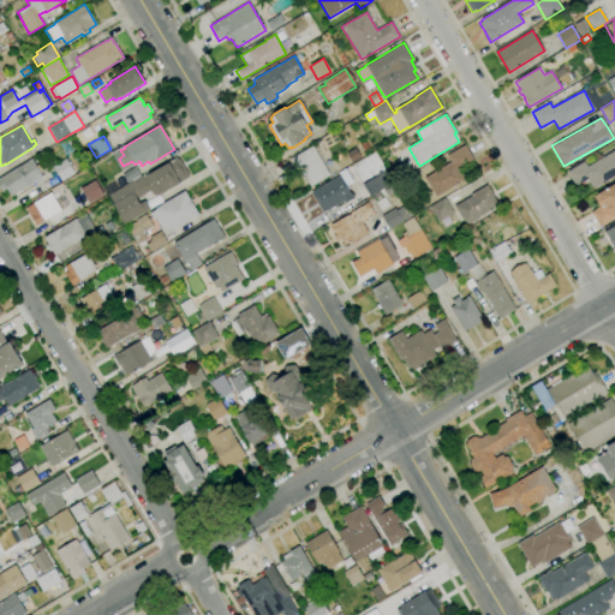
[(436,197),(424,178),(451,162),(447,155),(465,144),(473,160),(461,167),(467,178),(436,197)]
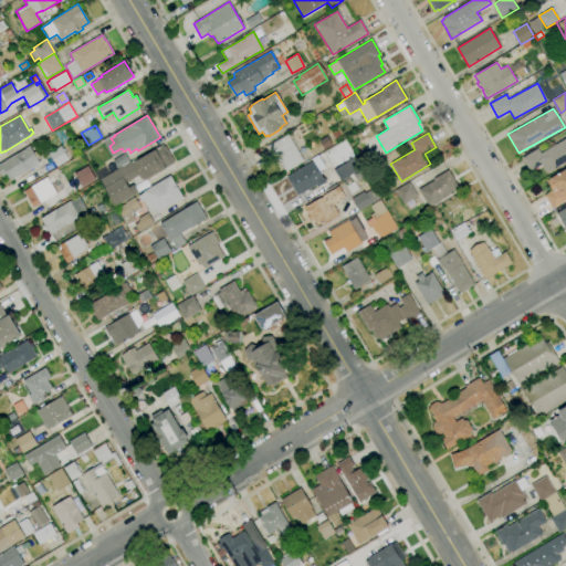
[(285,173),(281,164),(280,165),(274,156),(272,156),(266,147),(287,135),(304,161),(285,173)]
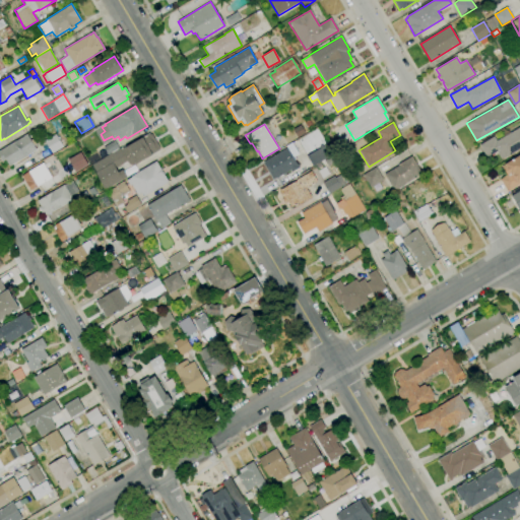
[(298,137),(293,130),(300,125),(305,133),(298,137)]
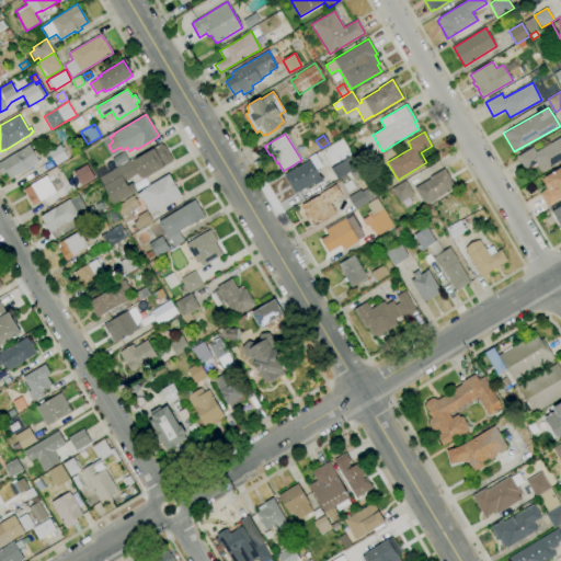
[(560,159),(540,172),(536,163),(525,170),(517,157),(533,148),(535,152),(560,136),(560,159)]
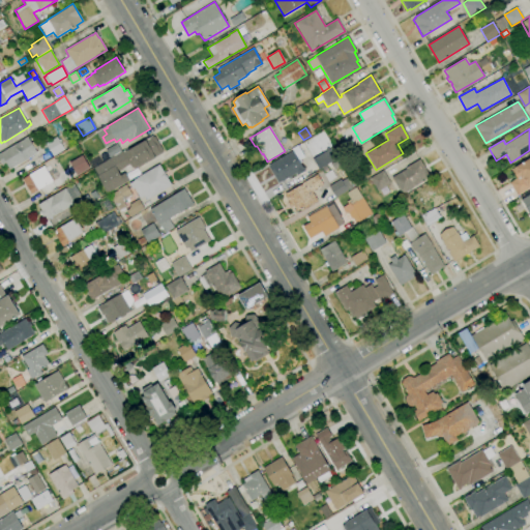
[(107,194),(97,176),(98,176),(93,168),(122,151),(123,152),(128,149),(128,150),(145,140),(152,136),(153,138),(154,137),(163,151),(162,152),(163,153),(154,157),(155,157),(139,168),(138,167),(136,169),(131,168),(129,164),(119,171),(121,175),(124,173),(129,180),(107,194)]
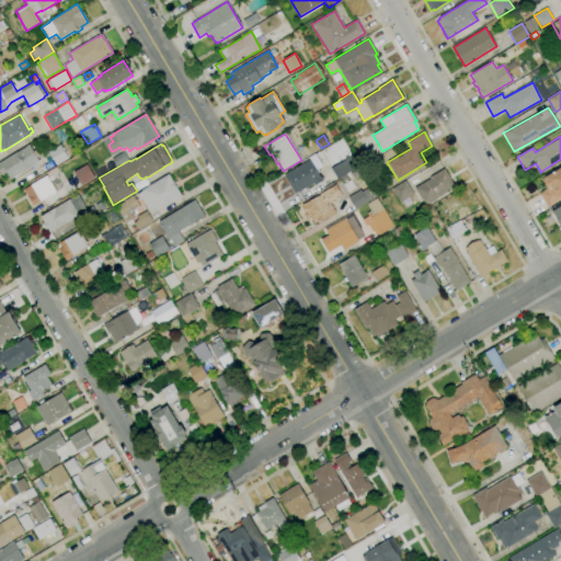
[(10,180),(7,173),(3,175),(0,170),(0,163),(29,145),(39,162),(10,180)]
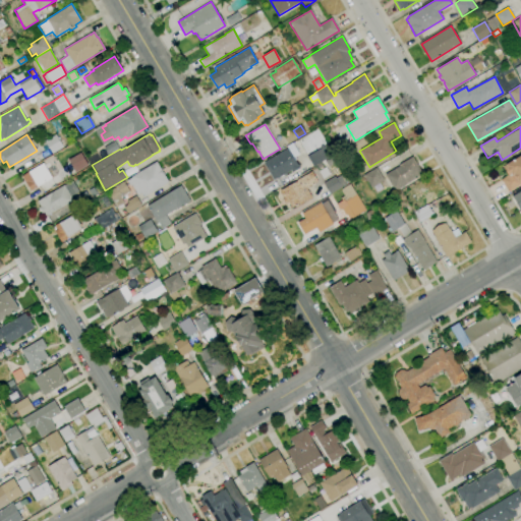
[(52,154),(45,141),(55,134),(63,147),(52,154)]
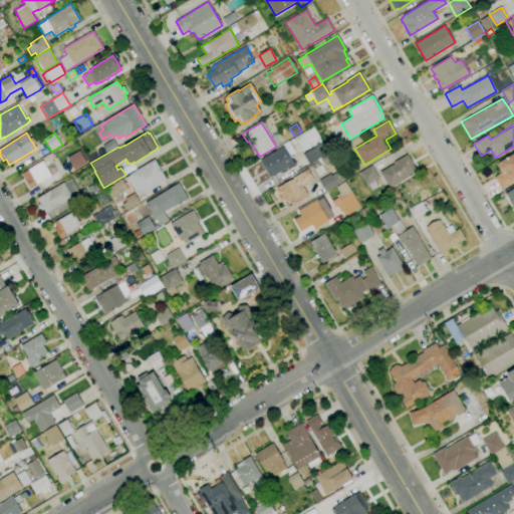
[(101,155),(98,151),(103,148),(102,146),(113,139),(117,147),(106,154),(105,153),(101,155)]
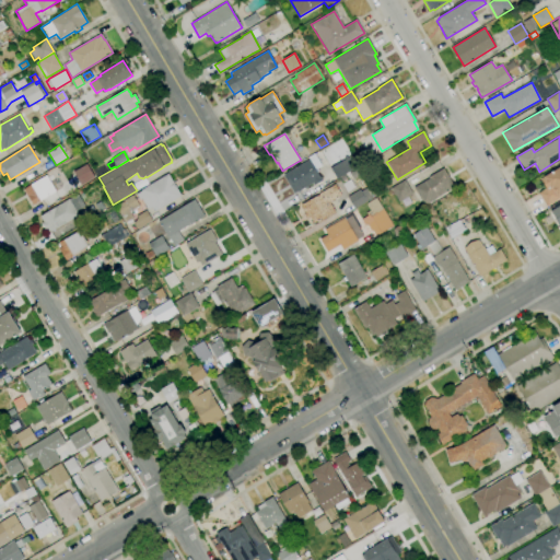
[(360,165),(356,159),(365,153),(370,160),(360,165)]
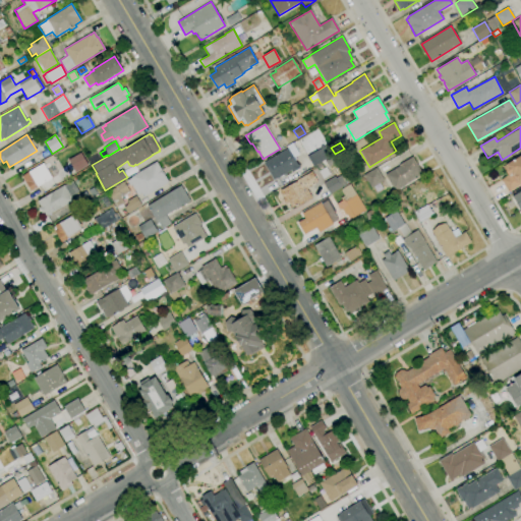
[(292,172),(291,171),(277,179),(274,180),(264,163),(287,149),(287,147),(292,143),(299,155),(297,156),(298,159),(295,161),(297,165),(298,164),(299,167),(292,172)]
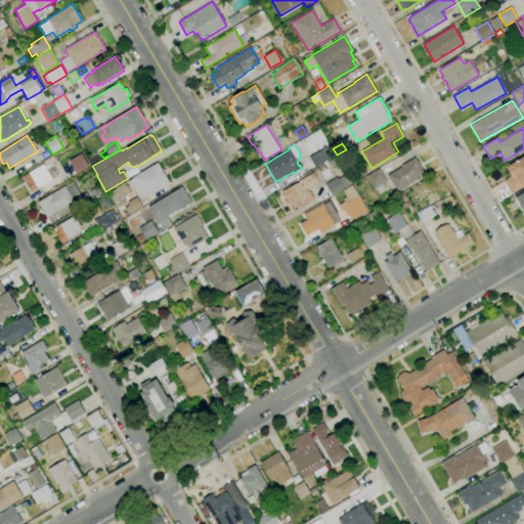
[(309,158),(321,149),(320,147),(323,145),(325,147),(328,146),(334,157),(315,168),(309,158)]
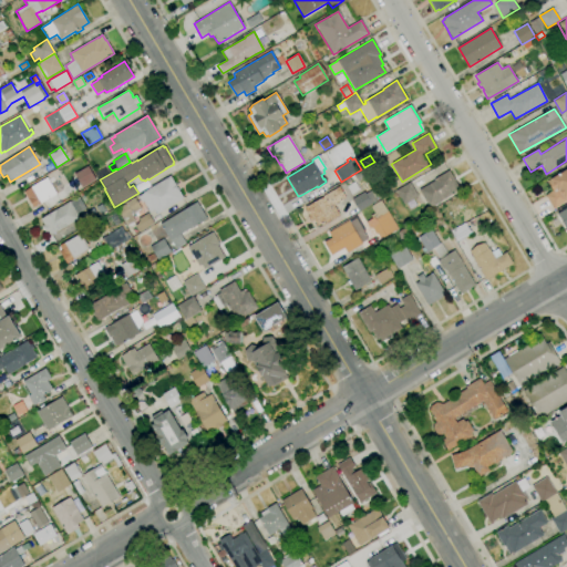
[(82,188),(74,174),(88,166),(95,179),(82,188)]
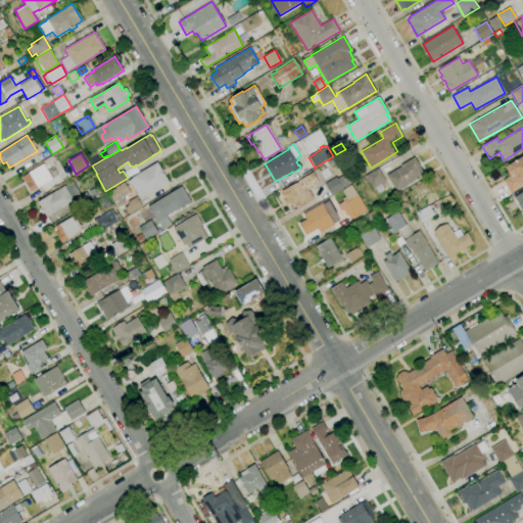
[(522,184),(510,192),(503,180),(510,176),(505,168),(508,165),(522,156),(522,184)]
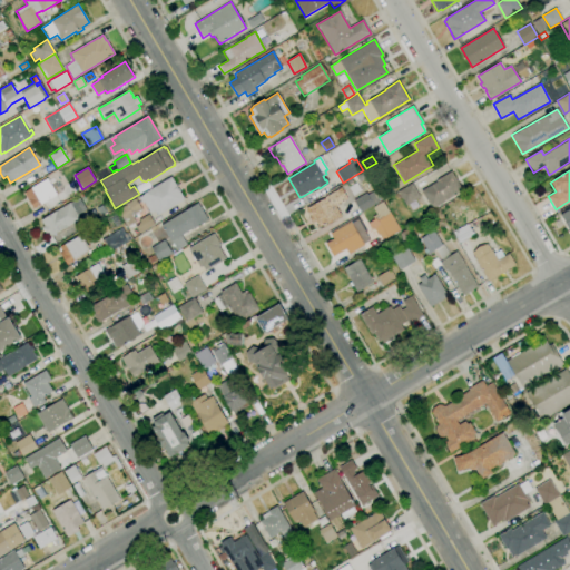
[(432,209),(421,192),(438,182),(438,179),(451,172),(463,190),(432,209)]
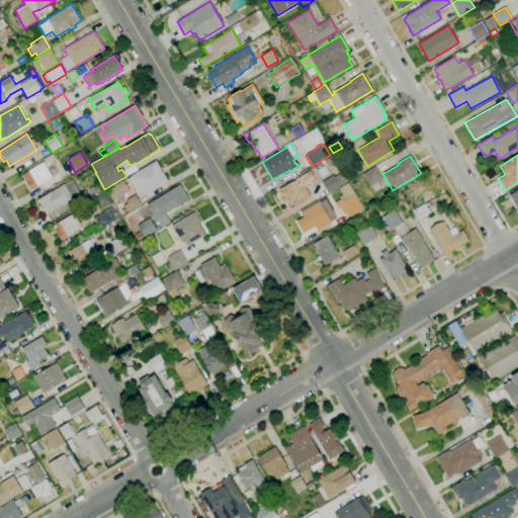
[(143,195),(141,192),(138,194),(132,184),(130,185),(126,180),(132,177),(131,176),(156,161),(168,181),(143,195)]
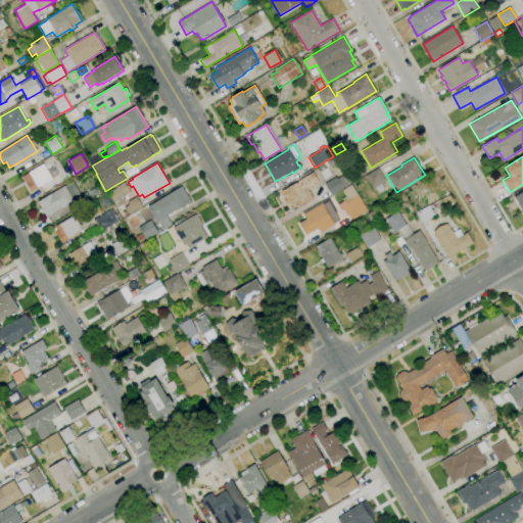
[(31,192),(27,184),(26,185),(21,177),(43,164),(52,179),(38,187),(38,188),(31,192)]
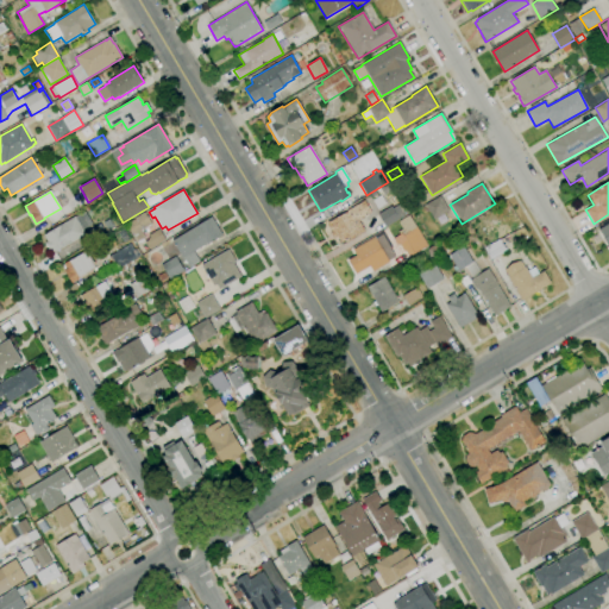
[(434,220),(425,205),(440,196),(449,211),(434,220)]
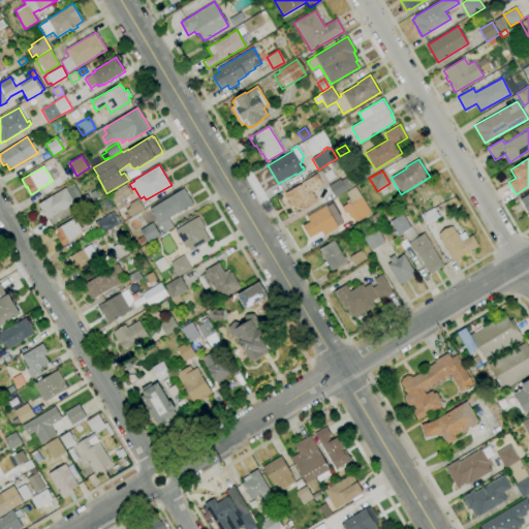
[(290,208),(287,204),(289,203),(284,193),(286,192),(287,192),(302,184),(301,183),(316,175),(322,185),(312,191),(317,201),(297,213),(293,207),(290,208)]
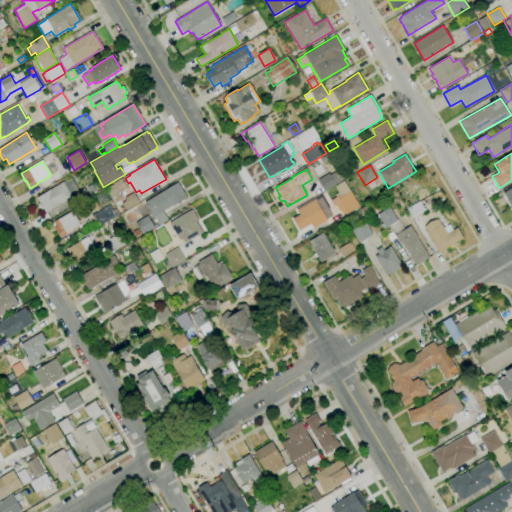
[(324,191),(318,180),(329,173),(330,175),(335,172),(341,181),(335,184),(324,191)]
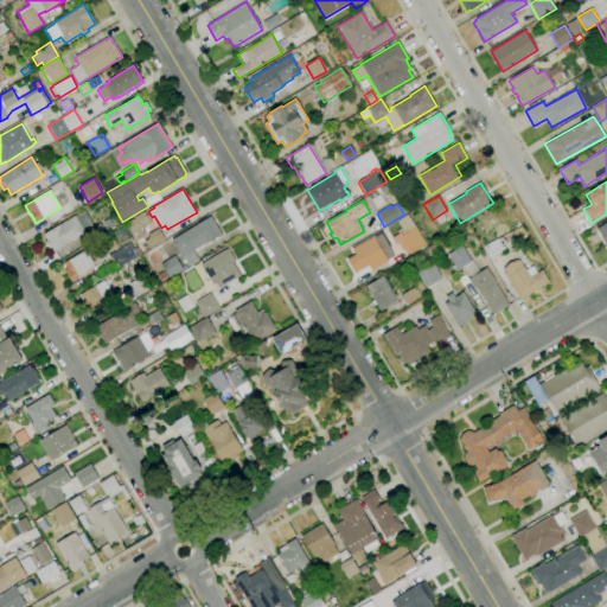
[(136,241),(127,223),(135,218),(134,217),(144,211),(151,223),(140,230),(144,236),(136,241)]
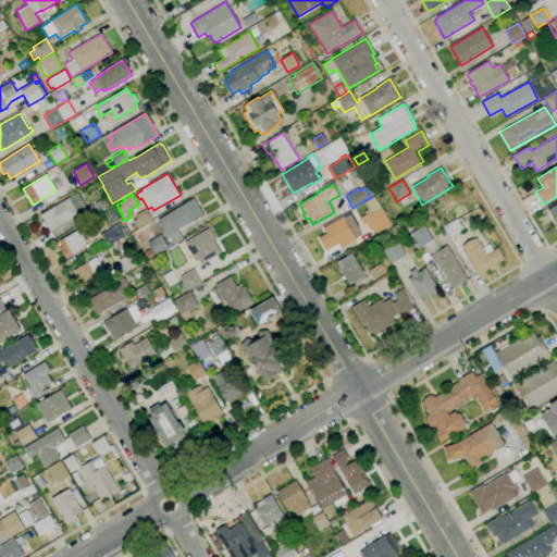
[(49,232),(47,227),(45,229),(41,223),(44,221),(40,215),(69,198),(77,213),(76,213),(77,215),(49,232)]
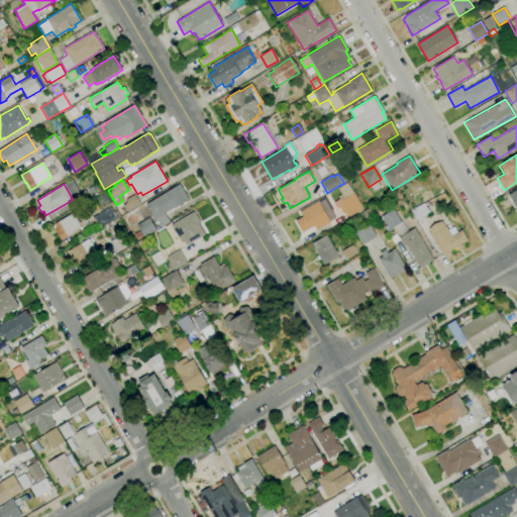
[(161,227),(156,219),(146,204),(180,184),(189,200),(174,209),(174,208),(165,214),(170,221),(161,227)]
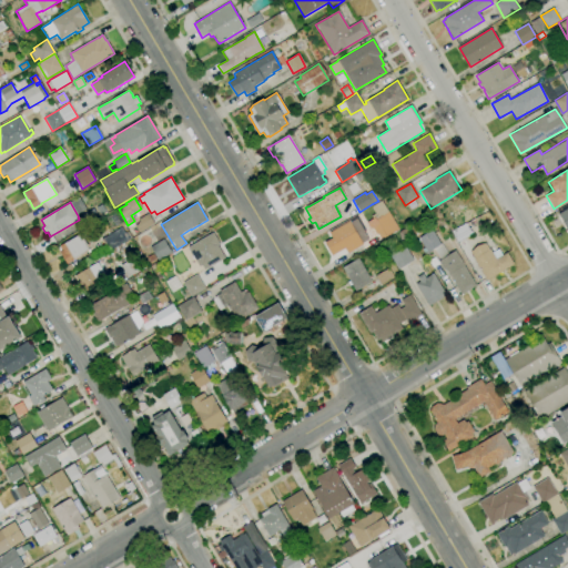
[(383,237),(382,236),(381,237),(378,234),(377,234),(374,229),(372,230),(367,223),(373,220),(372,216),(375,214),(372,208),(381,202),(397,229),(383,237)]
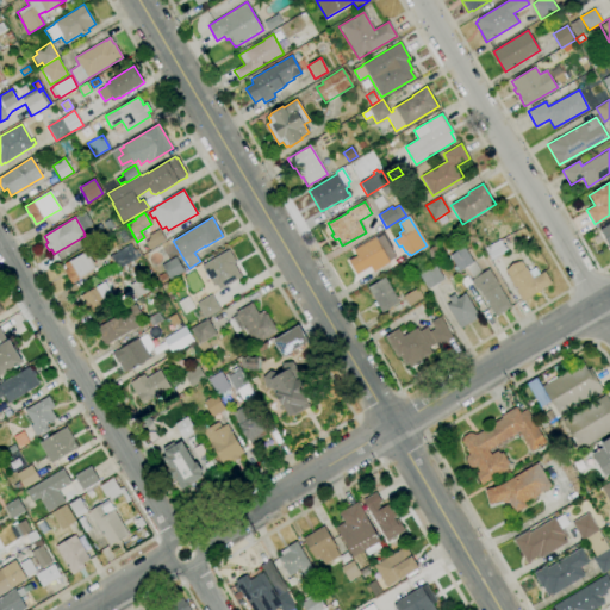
[(609,248),(599,230),(601,229),(598,225),(609,218),(609,248)]
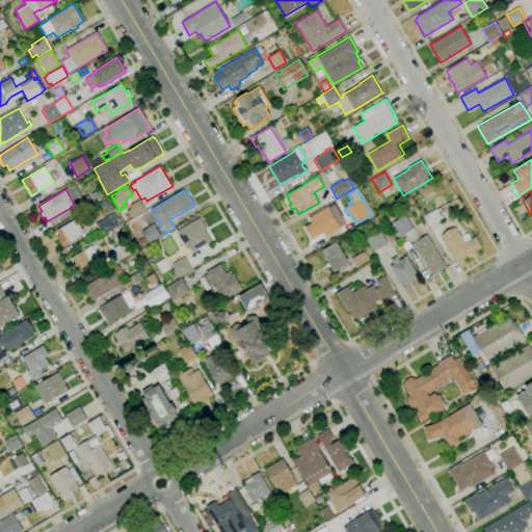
[(81,211),(77,203),(87,195),(92,205),(81,211)]
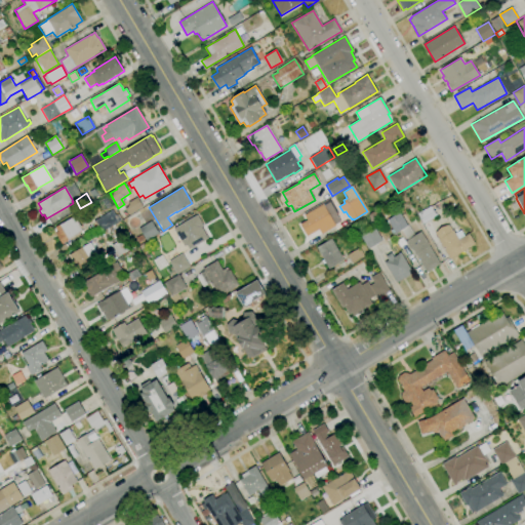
[(128,215),(124,209),(129,206),(127,203),(136,197),(143,207),(128,215)]
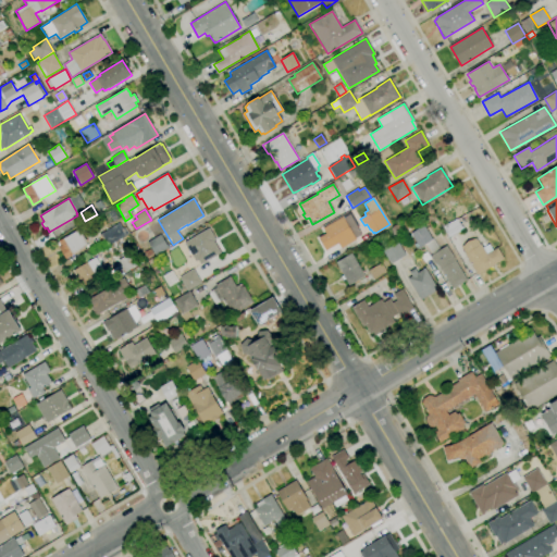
[(325,250),(319,238),(326,234),(323,230),(348,214),(361,236),(355,239),(342,248),(338,243),(325,250)]
